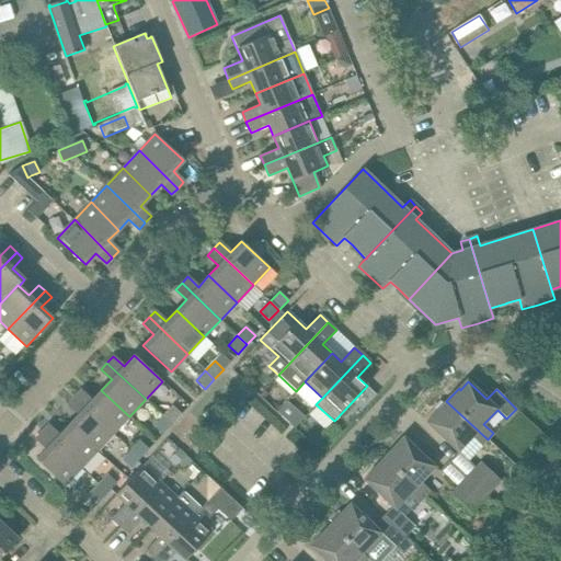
[(113,434),(129,416),(101,390),(91,401),(80,391),(73,398),(113,434)]
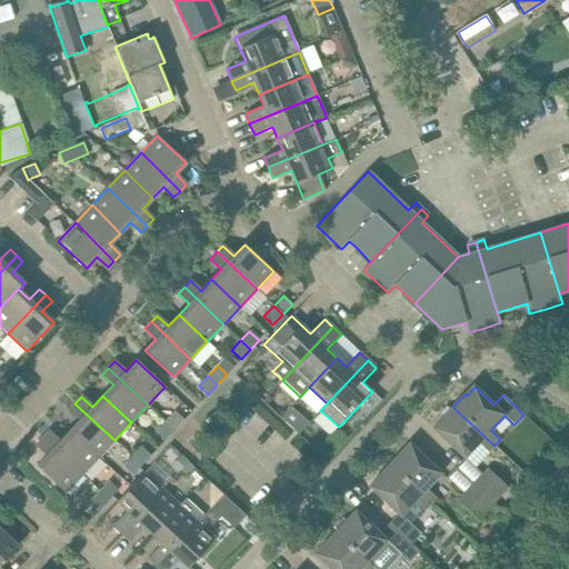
[(69,431),(99,458),(115,440),(75,403),(69,409),(80,420),(69,431)]
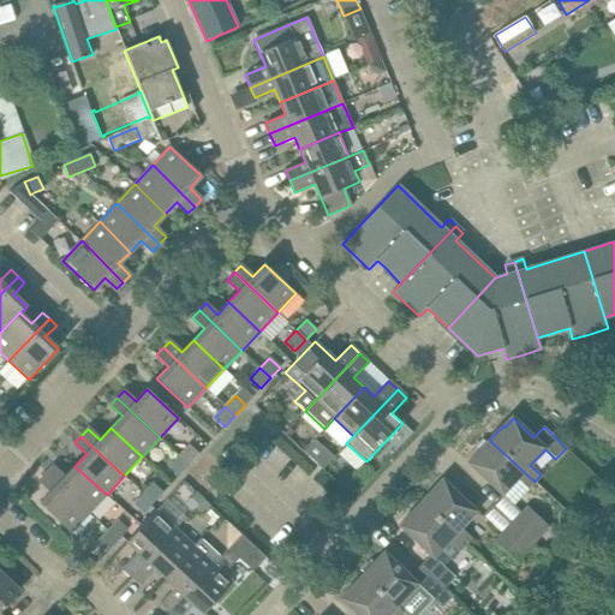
[(315,440),(304,452),(316,463),(326,451),(315,440)]
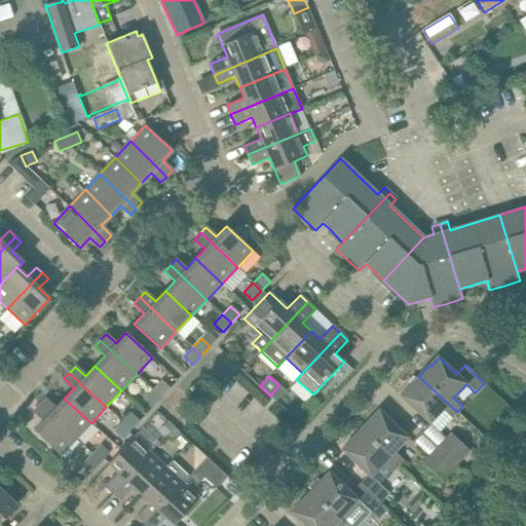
[(457,412),(418,376),(407,388),(409,390),(402,398),(429,423),(443,410),(451,418),(457,412)]
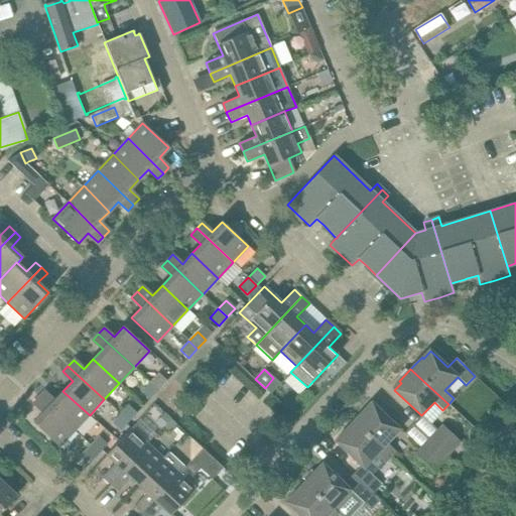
[(158,373),(150,382),(158,389),(166,381),(158,373)]
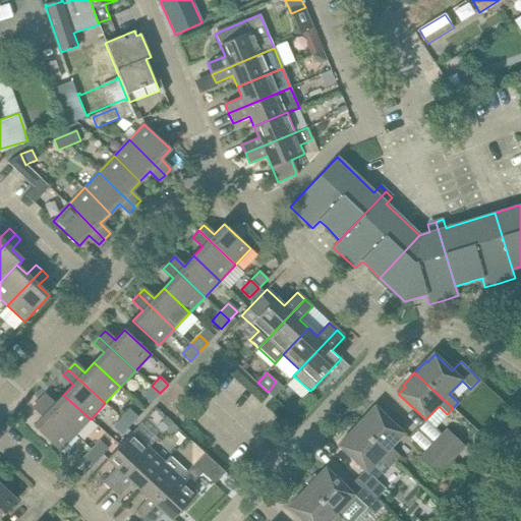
[(160,393),(152,386),(142,395),(152,403),(160,393)]
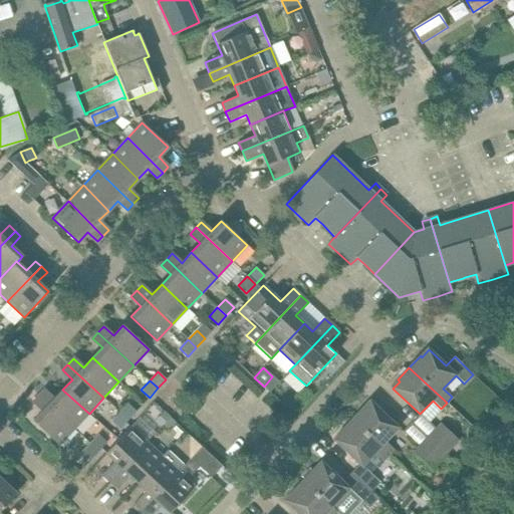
[(44,390),(38,396),(74,429),(89,414),(62,390),(53,399),(44,390)]
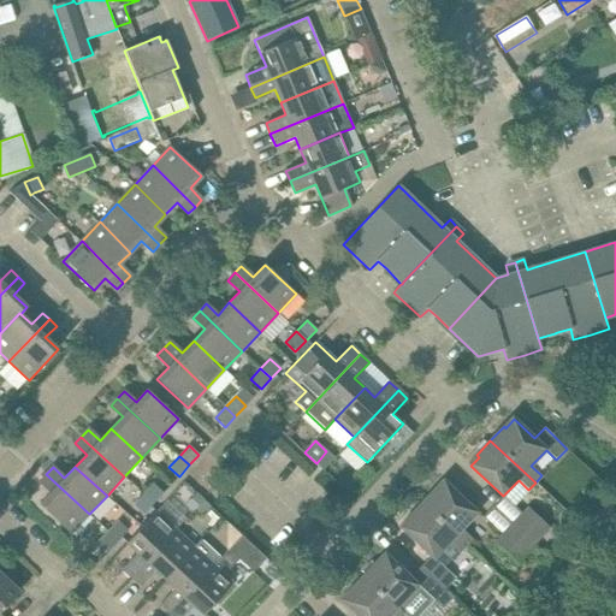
[(347,472),(338,481),(354,496),(362,487),(347,472)]
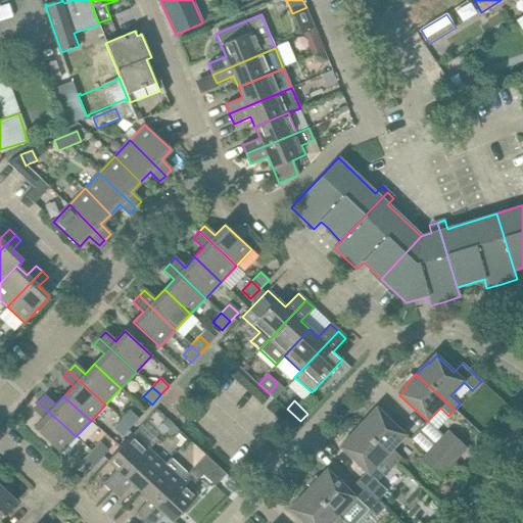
[(76,436),(39,402),(34,409),(43,418),(34,428),(60,454),(76,436)]
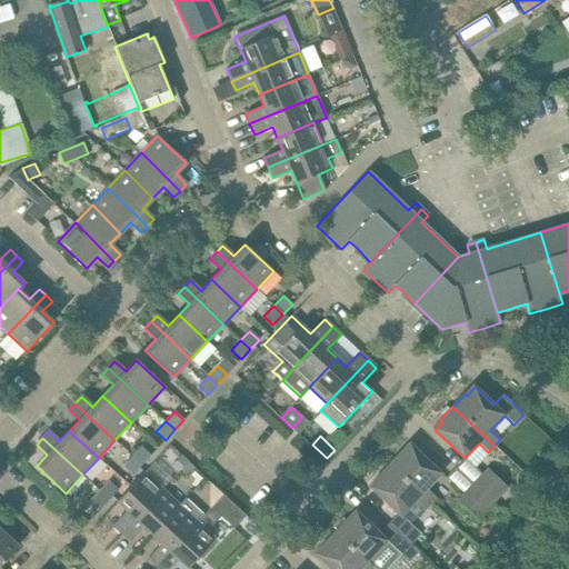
[(401,451),(389,465),(430,505),(436,498),(427,489),(441,473),(427,461),(411,446),(403,453),(401,451)]
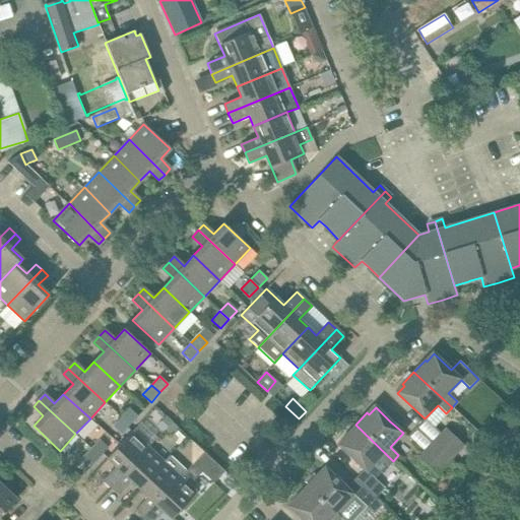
[(130,425),(137,416),(129,408),(121,416),(130,425)]
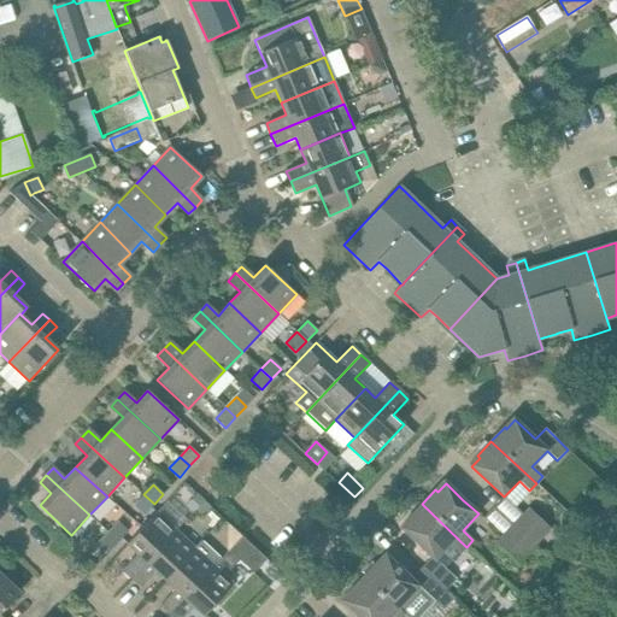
[(154,504),(144,494),(133,505),(144,515),(154,504)]
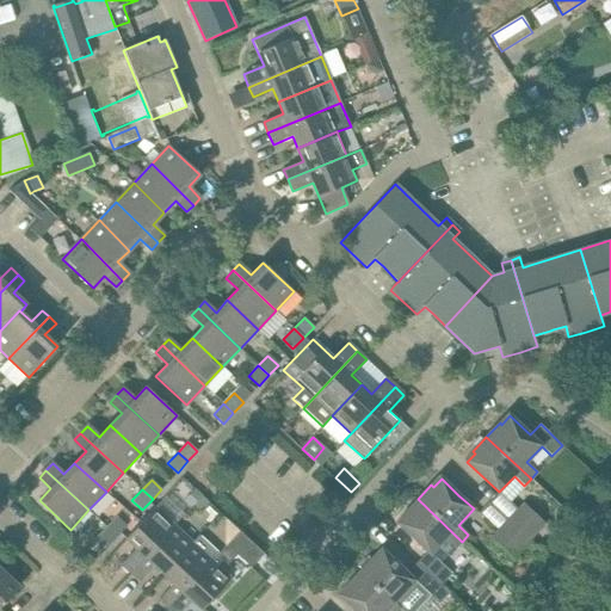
[(203,497),(195,505),(202,512),(209,504),(203,497)]
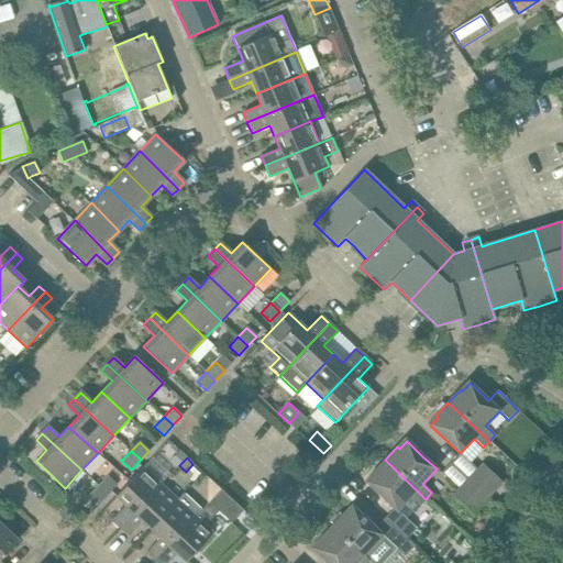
[(394,508),(384,518),(407,539),(417,528),(397,510),(410,496),(420,505),(426,499),(385,460),(372,473),(374,475),(366,484),(394,508)]
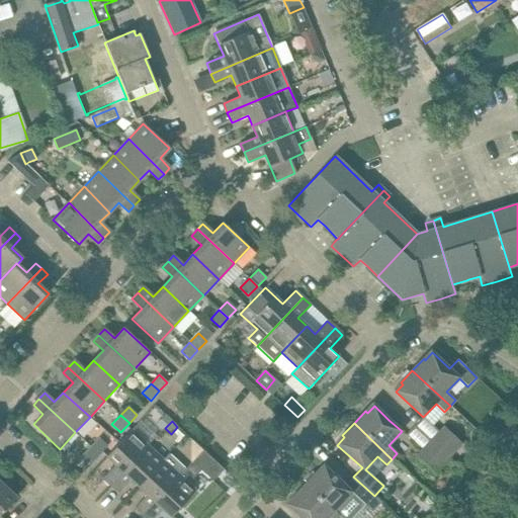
[(444,427),(430,441),(448,458),(461,444),(444,427)]
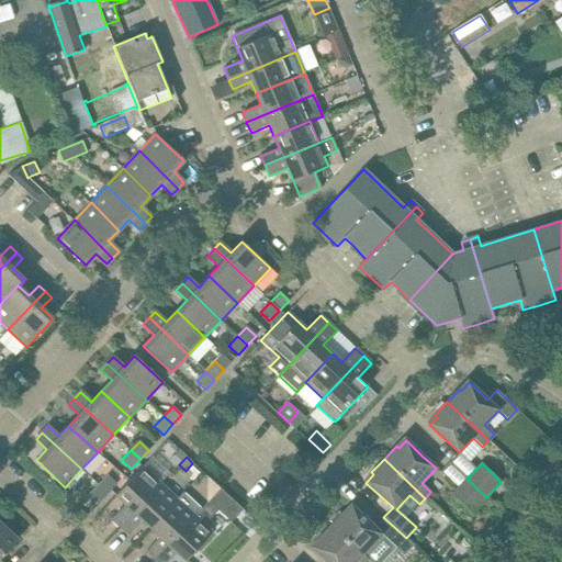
[(111,519),(120,527),(160,483),(143,467),(115,495),(125,505),(111,519)]
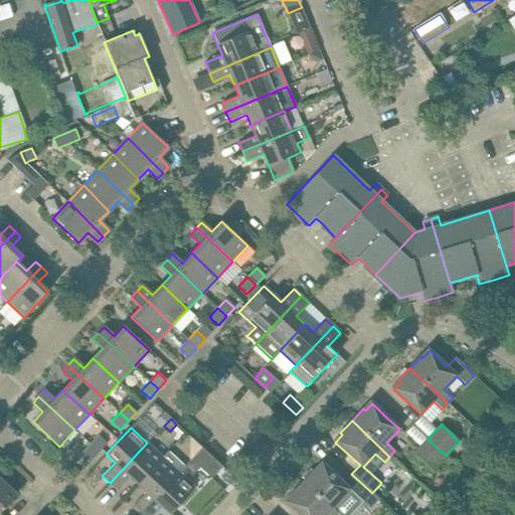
[(99,452),(107,444),(99,436),(91,445),(99,452)]
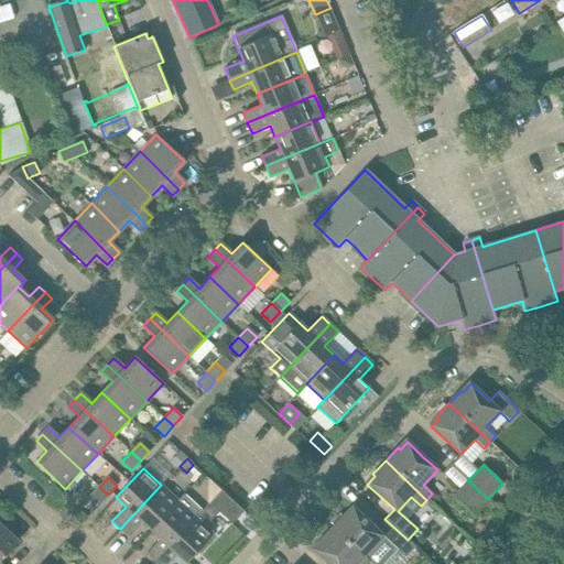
[(488,499),(468,480),(454,497),(473,514),(488,499)]
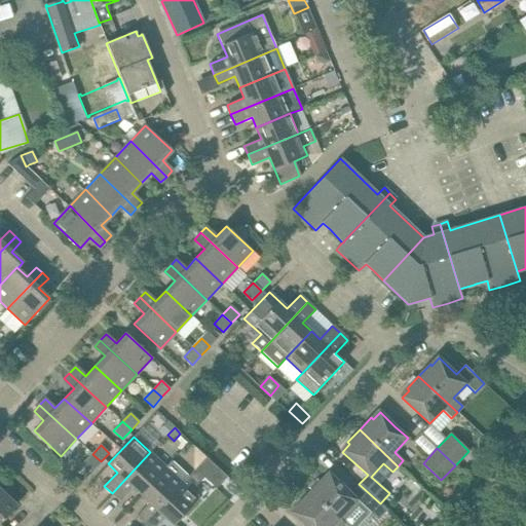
[(133,486),(140,494),(165,467),(150,452),(112,493),(119,500),(133,486)]
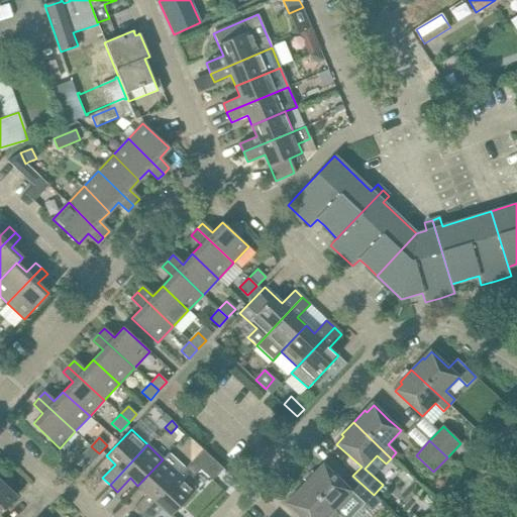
[(99,453),(91,446),(82,455),(91,463),(99,453)]
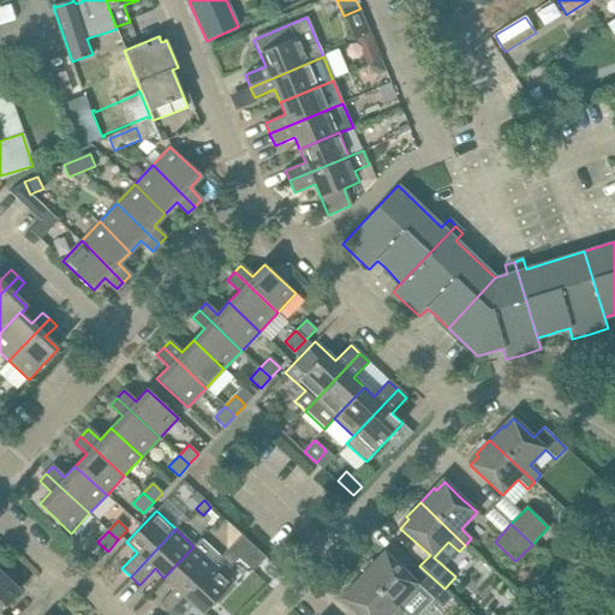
[(240,535),(220,557),(168,611),(172,614),(181,614),(192,604),(203,614),(232,583),(224,574),(239,559),(252,572),(266,557),(240,535)]
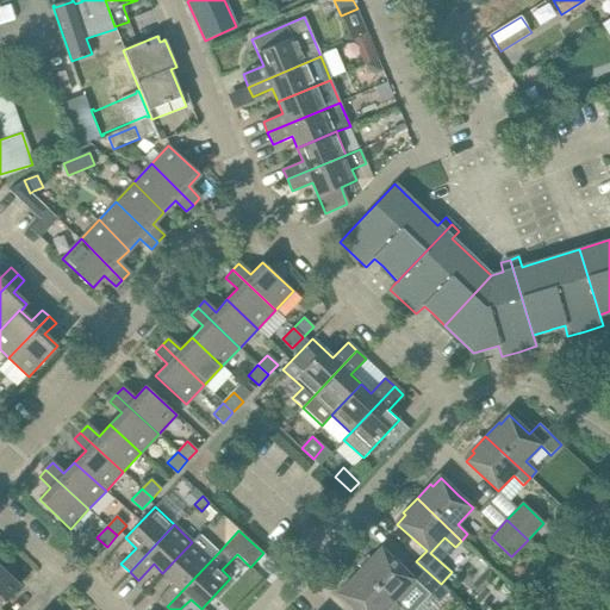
[(159,598),(167,607),(218,553),(199,535),(192,542),(162,573),(173,583),(159,598)]
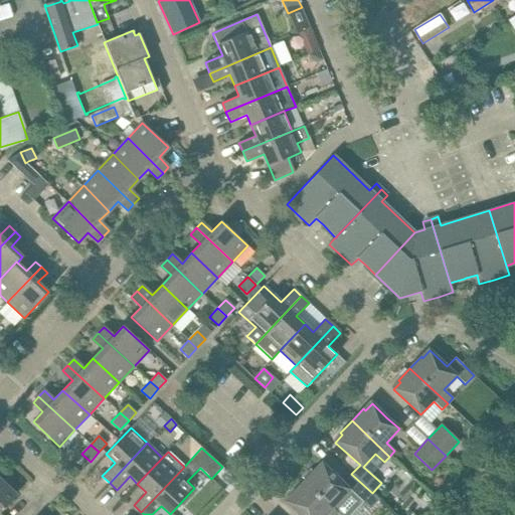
[(351,474),(343,483),(323,464),(316,471),(314,469),(303,482),(338,514),(351,514),(363,503),(370,510),(379,500),(372,493),(351,474)]
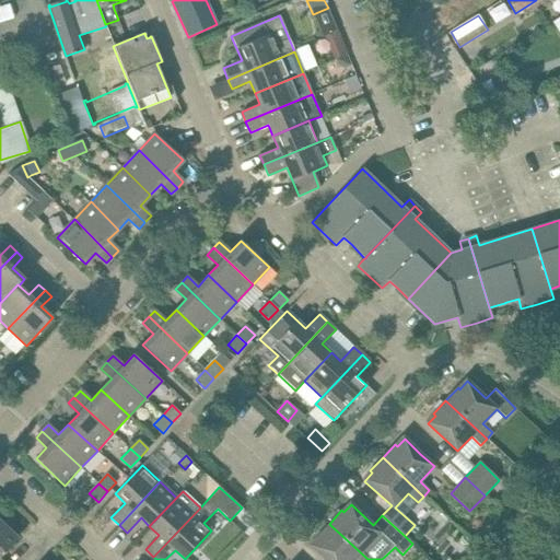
[(0,559),(2,559),(0,558),(0,556),(18,537),(0,521),(0,559)]
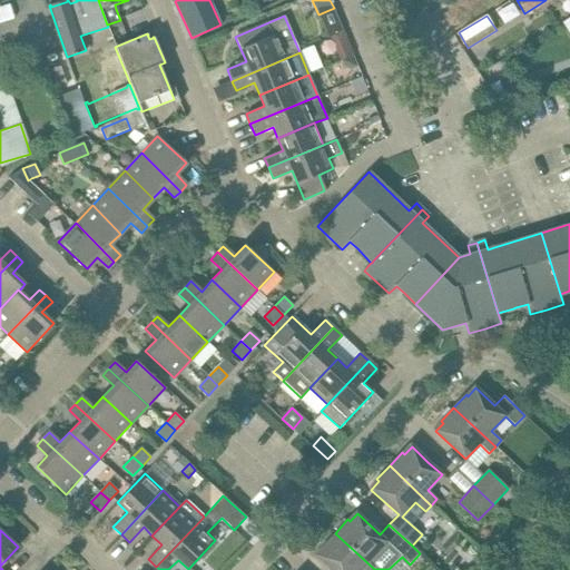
[(374,569),(335,533),(323,547),(325,549),(317,557),(331,569),(374,569)]
